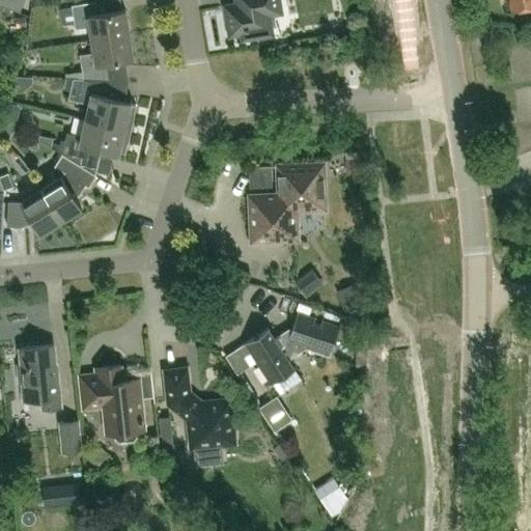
[(268,35),(264,16),(282,12),(279,0),(232,0),(233,3),(225,5),(229,35),(242,33),(243,39),(268,35)]
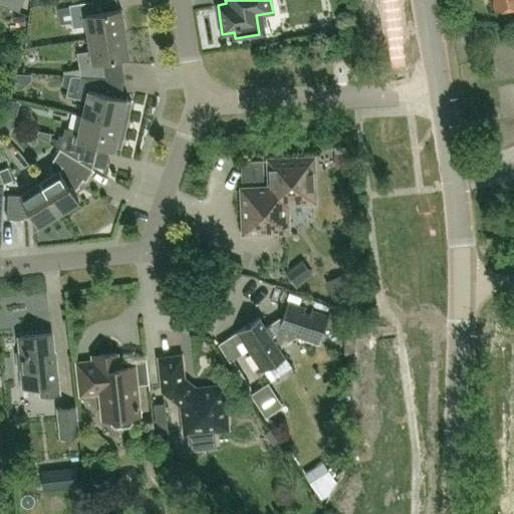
[(513,0),(493,0),(495,9),(513,6),(513,0)]
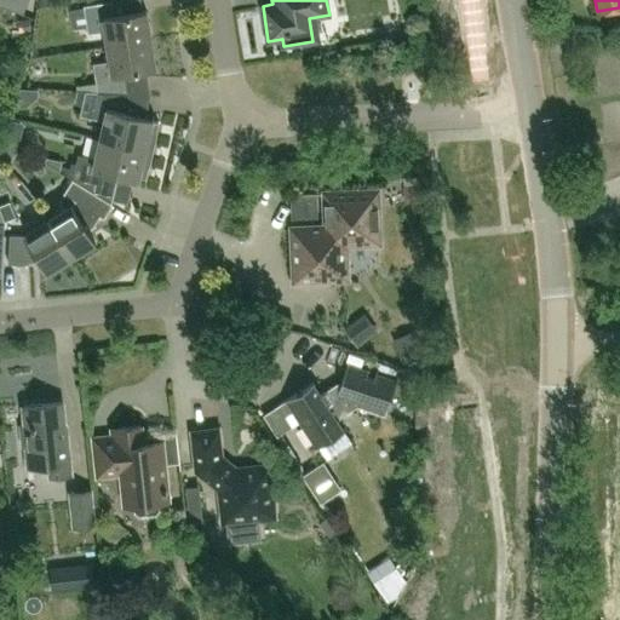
[(108,45),(151,39),(147,10),(115,15),(113,1),(84,5),(89,33),(105,30),(108,45)]
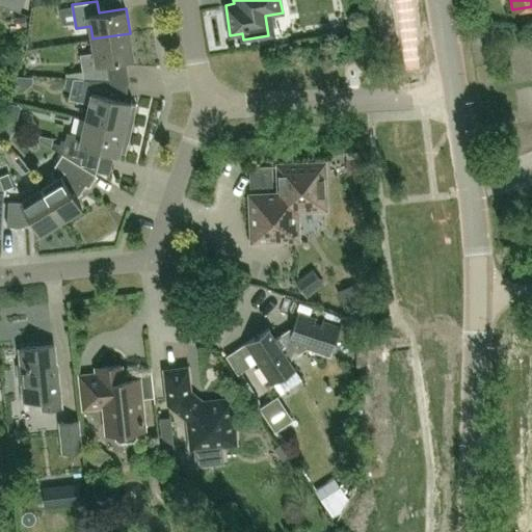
[(84,78),(109,79),(106,61),(133,57),(130,33),(92,38),(95,52),(80,54),(84,78)]
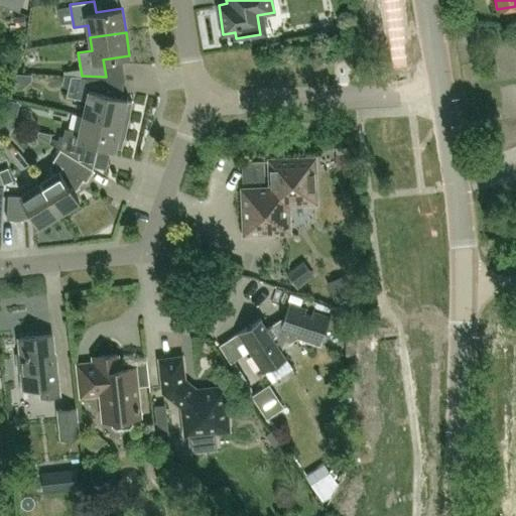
[(127,100),(127,98),(102,92),(106,77),(82,76),(72,75),(67,96),(87,100),(84,115),(128,125),(133,102),(127,100)]
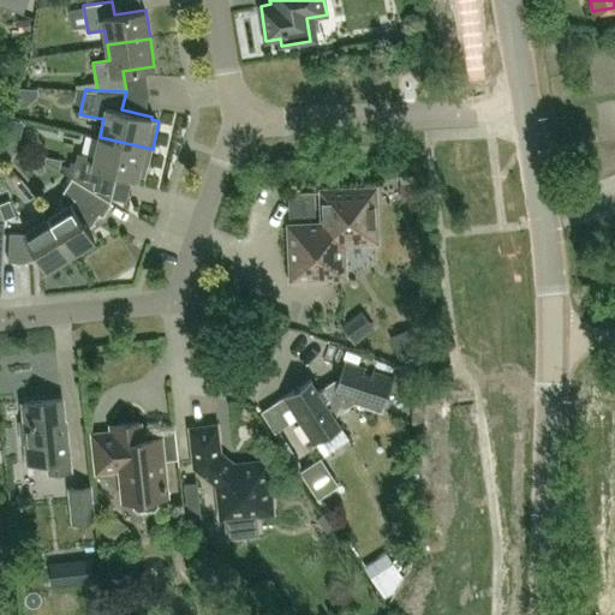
[(95,156),(77,153),(72,177),(102,196),(108,171),(138,178),(138,175),(145,177),(153,149),(100,137),(95,156)]
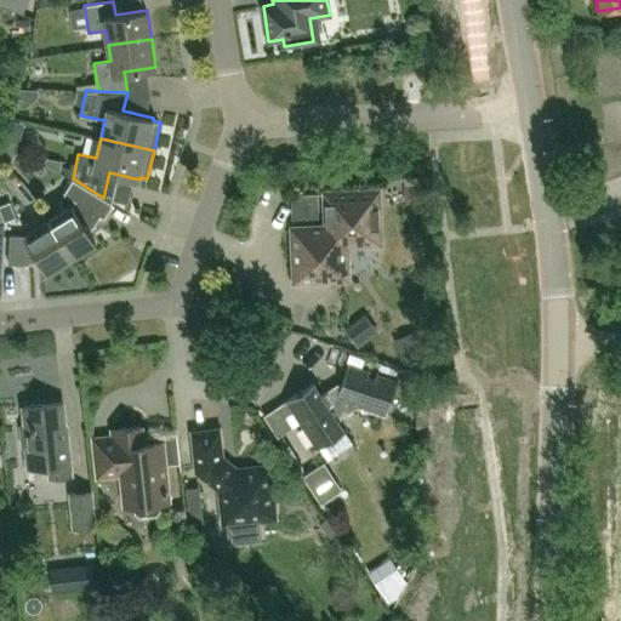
[(64,193),(72,198),(75,200),(73,205),(49,220),(72,256),(95,243),(85,227),(90,223),(97,214),(104,218),(113,204),(103,198),(73,178),(64,193)]
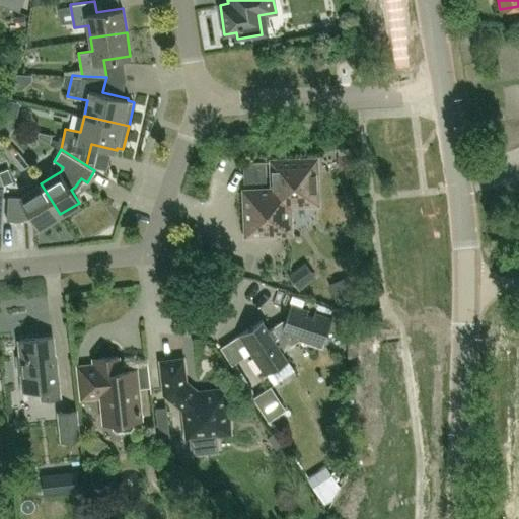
[(246,234),(291,233),(290,204),(318,203),(316,158),(272,160),(273,189),(244,190),(246,234)]
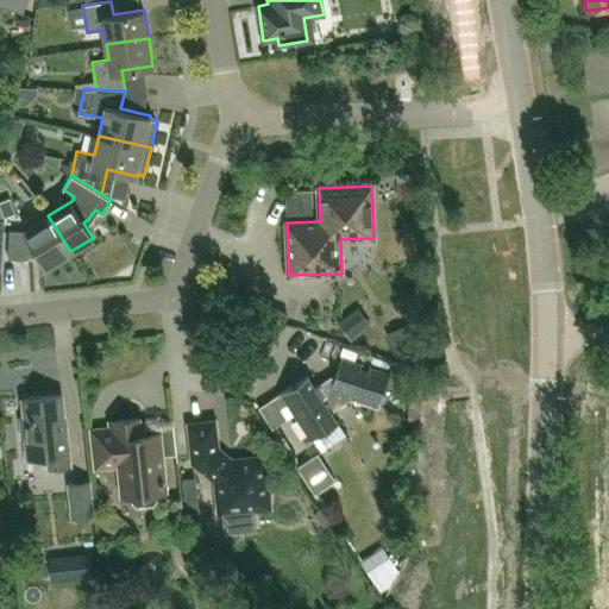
[(23,256),(38,251),(46,267),(70,251),(48,215),(24,230),(25,231),(10,230),(8,258),(23,259),(23,256)]
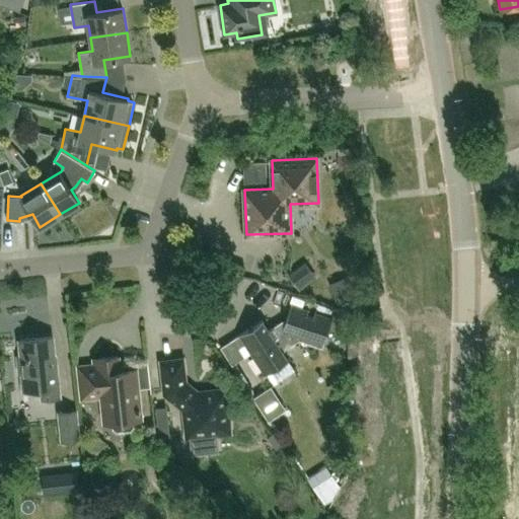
[(346,276),(328,284),(338,303),(355,296),(346,276)]
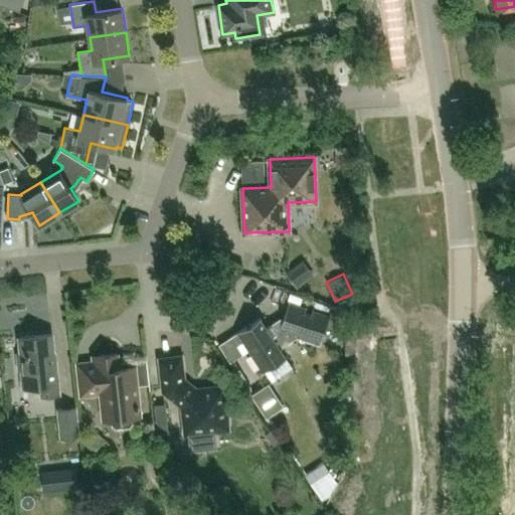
[(260,317),(237,332),(264,371),(286,356),(281,347),(297,337),(319,344),(321,338),(323,338),(329,317),(288,304),(285,315),(267,327),(260,317)]
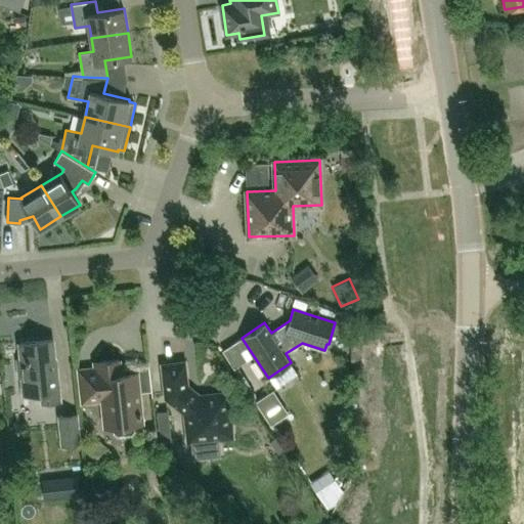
[(52,340),(20,343),(23,359),(16,359),(18,377),(22,376),(24,394),(41,392),(42,401),(61,399),(58,368),(55,368),(52,340)]
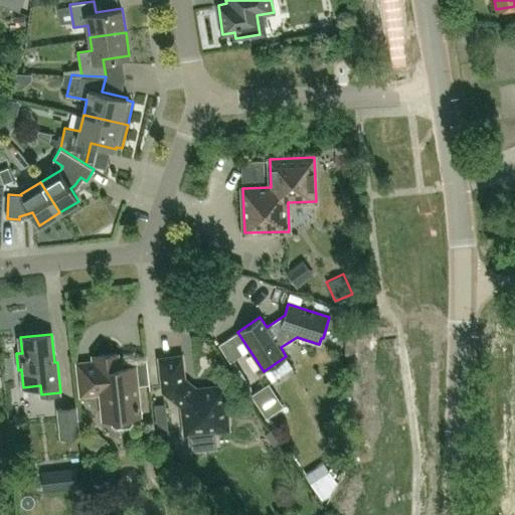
[(94,355),(94,361),(77,363),(80,395),(101,393),(103,419),(111,418),(112,424),(115,427),(129,426),(132,422),(132,416),(139,416),(137,386),(149,385),(147,359),(118,362),(117,353),(94,355)]
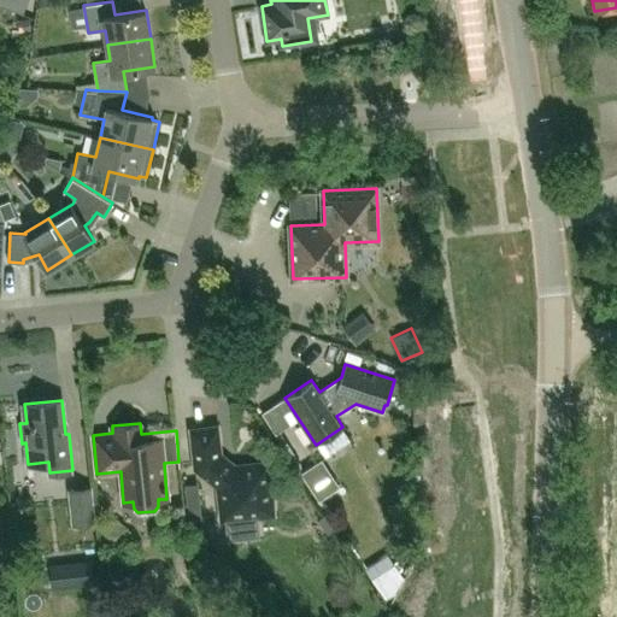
[(193,430),(197,466),(222,487),(225,516),(258,512),(262,515),(268,515),(274,507),(272,501),(269,499),(265,465),(236,469),(219,456),(217,428),(193,430)]
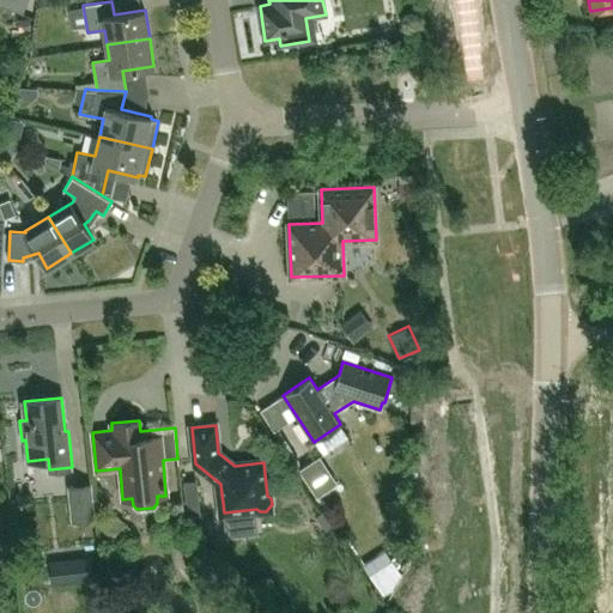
[(317,497),(335,485),(319,457),(299,469),(317,497)]
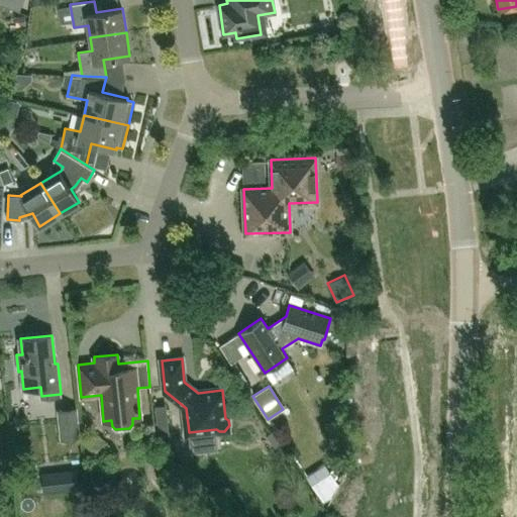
[(63,438),(79,437),(75,409),(60,411),(63,438)]
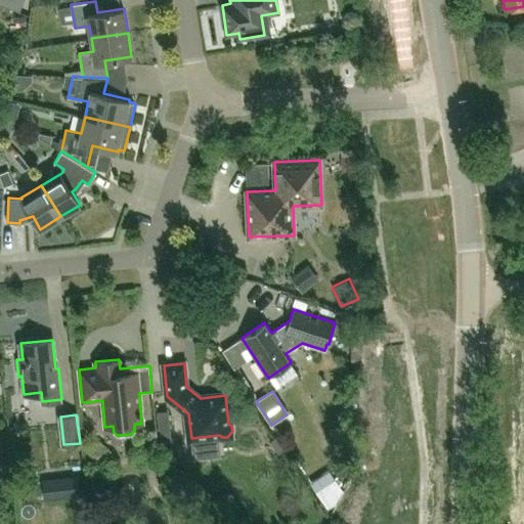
[(67,468),(85,466),(84,454),(64,456),(67,468)]
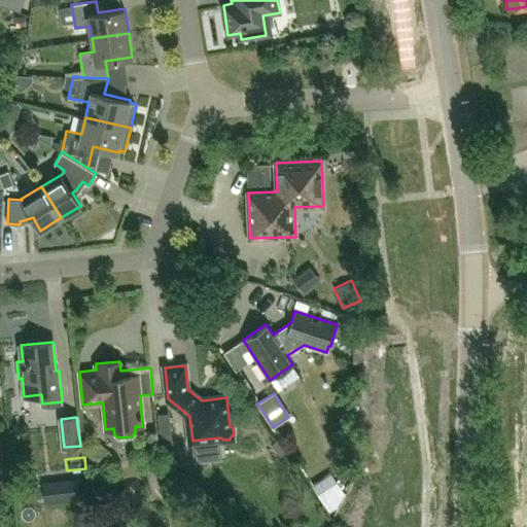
[(312,485),(325,505),(337,499),(334,494),(341,490),(329,473),(312,485)]
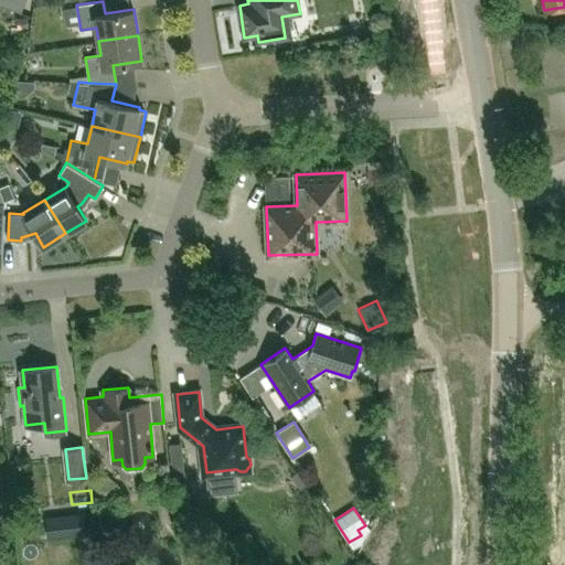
[(46,537),(67,535),(84,533),(82,514),(65,515),(44,518),(46,537)]
